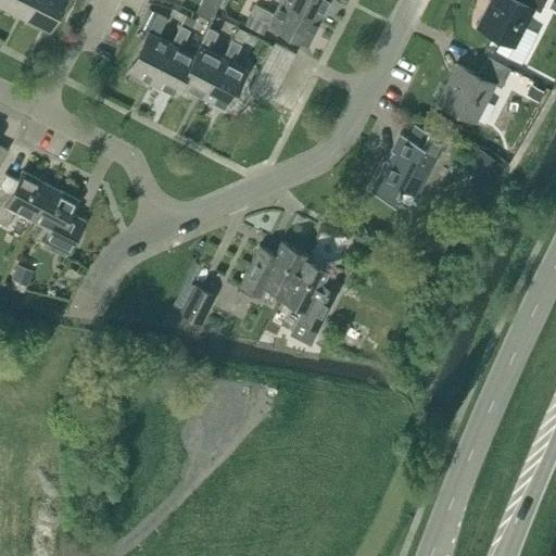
[(4,0),(2,4),(25,16),(33,0),(4,0)]
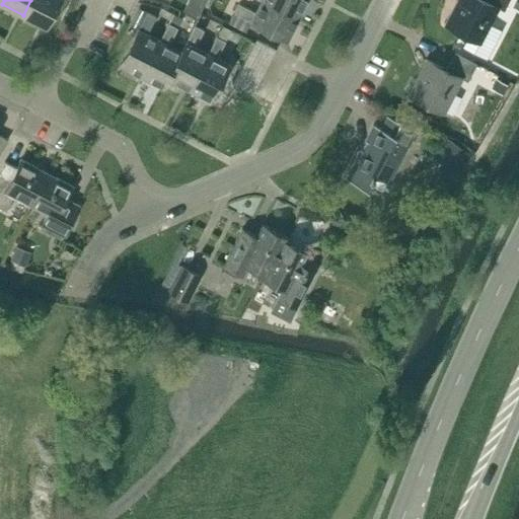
[(46,26),(59,0),(30,0),(23,15),(46,26)]
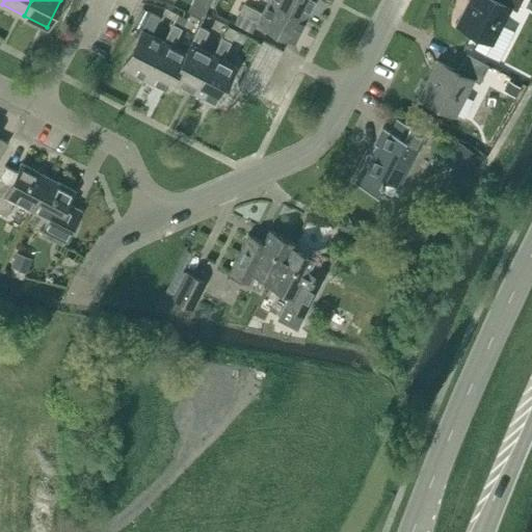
[(295,41),(306,18),(270,0),(268,0),(262,12),(245,4),(241,12),(258,21),(259,22),(260,23),(295,41)]
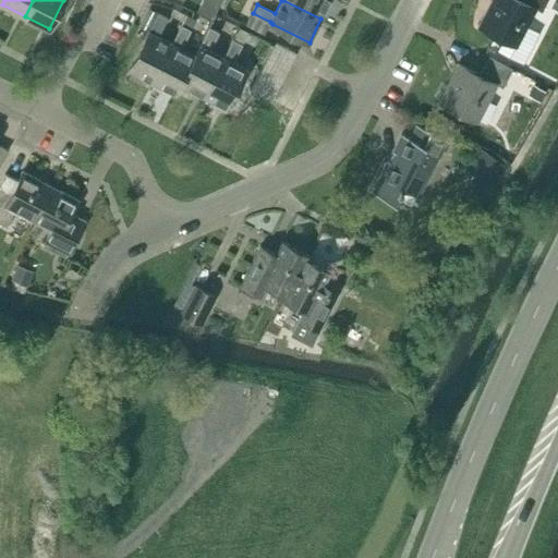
[(283,0),(320,19),(330,0),(283,0)]
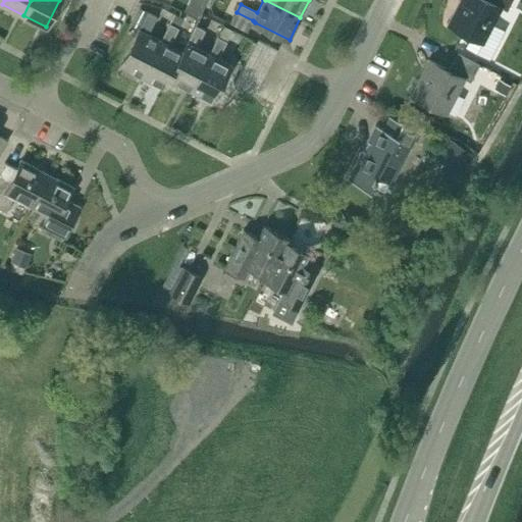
[(458,0),(447,23),(471,36),(484,43),(493,25),(503,8),(507,10),(512,0),(458,0)]
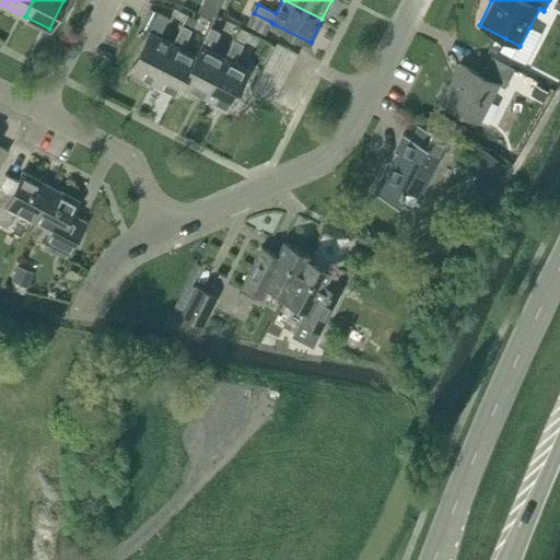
[(150,30),(159,12),(151,9),(142,25),(150,30)]
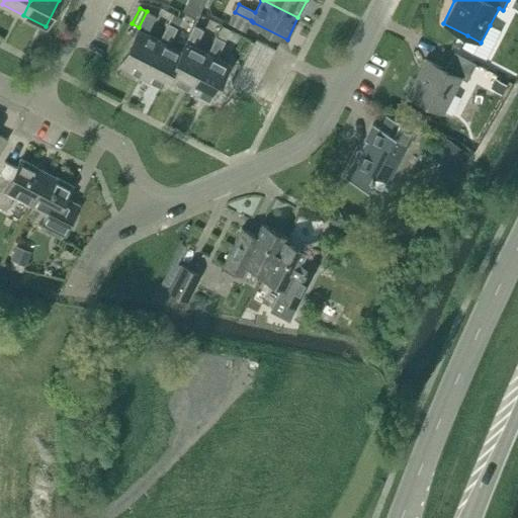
[(119,65),(142,76),(161,39),(160,39),(148,32),(156,15),(147,11),(119,65)]
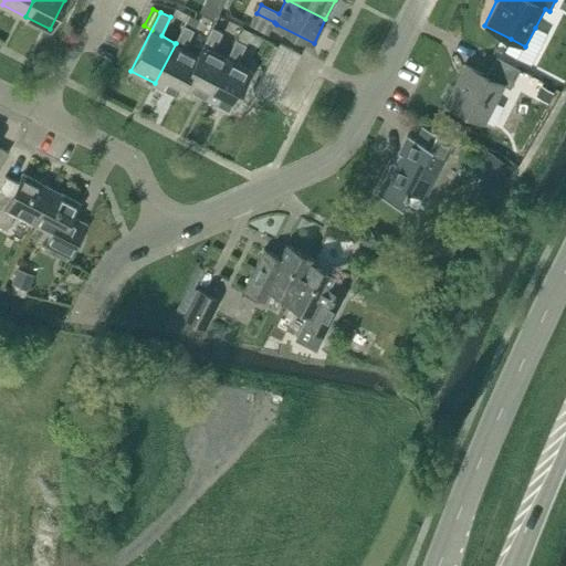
[(268,34),(274,22),(257,13),(250,25),(268,34)]
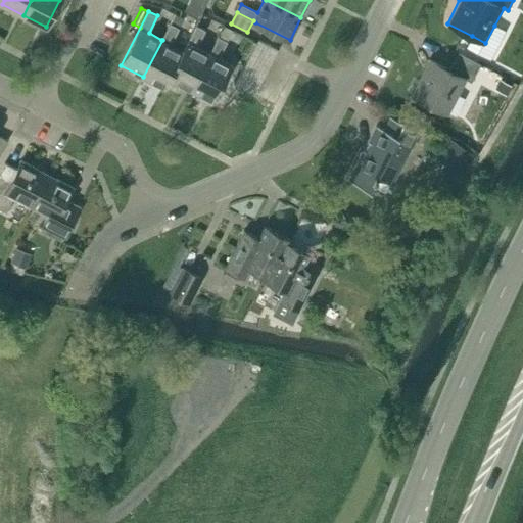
[(179,27),(184,17),(176,13),(171,22),(161,40),(162,40),(143,77),(165,88),(170,79),(184,51),(183,51),(172,44),(180,28),(179,27)]
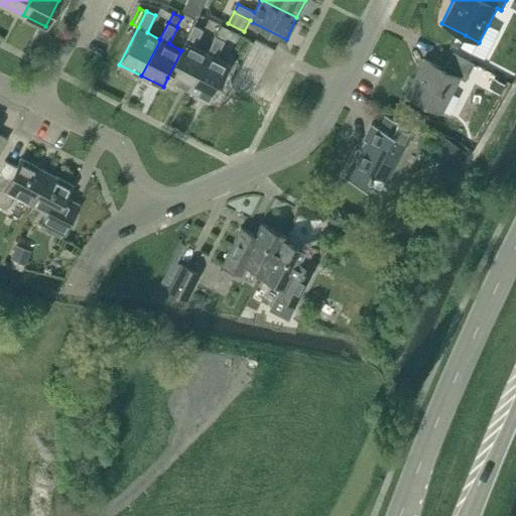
[(167,78),(188,89),(208,52),(195,45),(204,29),(196,25),(186,41),(185,41),(180,50),(181,50),(167,78)]
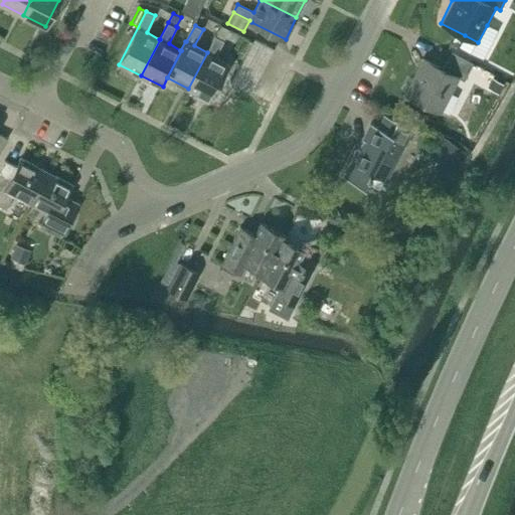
[(487,25),(478,42),(465,35),(459,46),(483,58),(498,30),(487,25)]
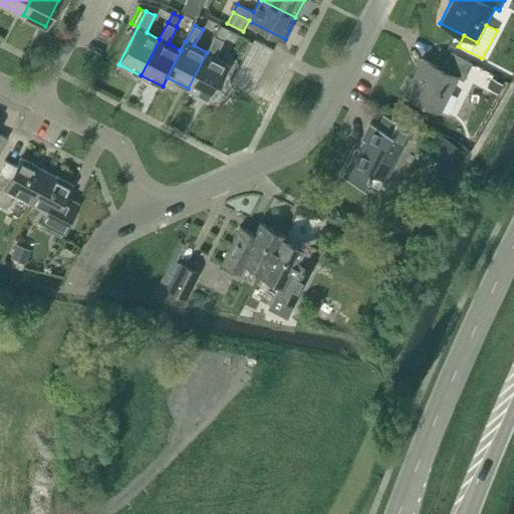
[(210,99),(229,63),(215,57),(224,40),(215,35),(207,52),(188,88),(210,99)]
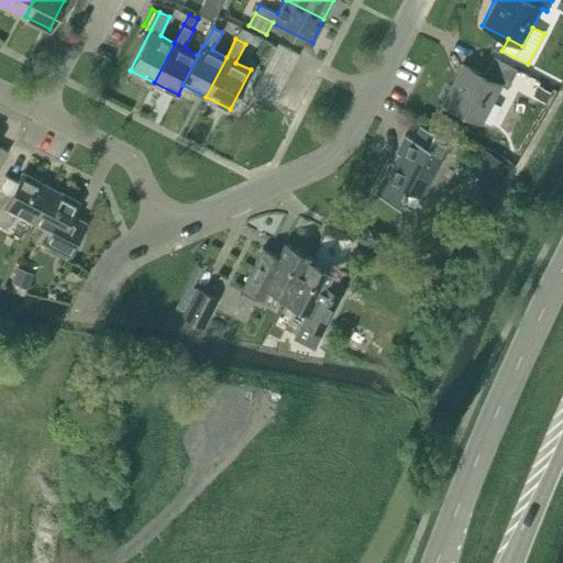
[(273,55),(293,66),(299,53),(278,43),(273,55)]
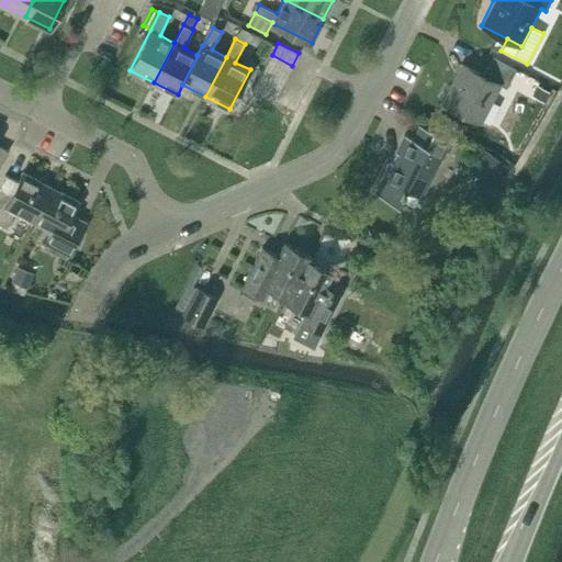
[(266,67),(287,78),(290,71),(292,66),(272,55),(266,67)]
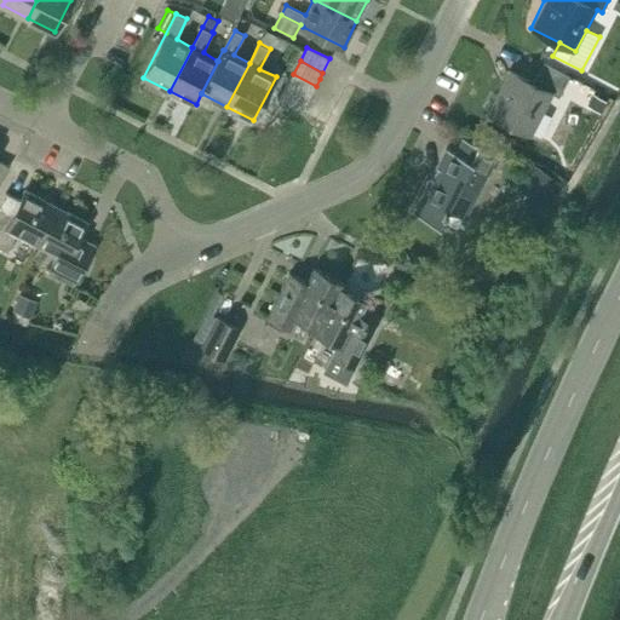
[(509,70),(504,79),(487,112),(533,135),(554,95),(558,97),(567,79),(569,75),(543,62),(533,79),(532,82),(526,79),(509,70)]
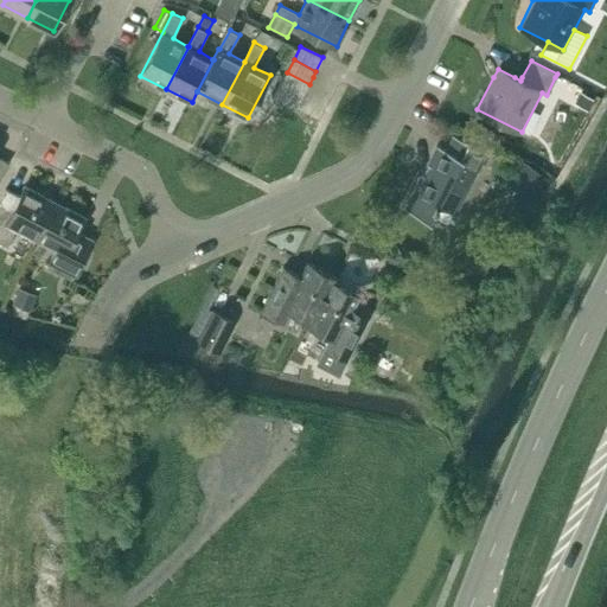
[(280,85),(302,96),(310,84),(287,72),(285,77),(280,85)]
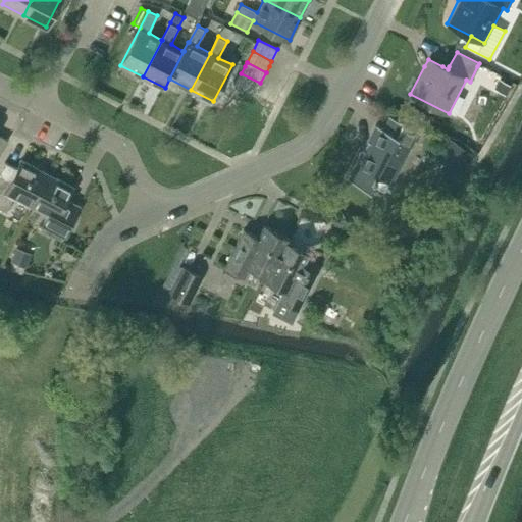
[(260,83),(241,73),(235,85),(254,95),(260,83)]
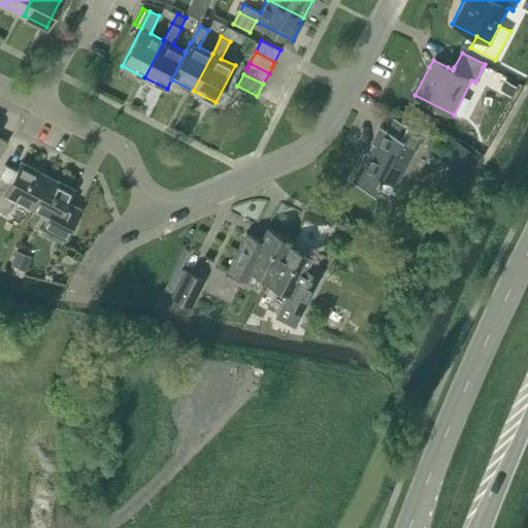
[(517,87),(504,80),(500,89),(512,95),(517,87)]
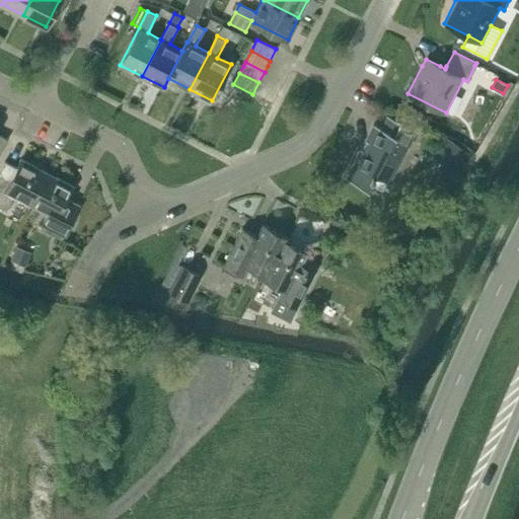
[(368,190),(374,178),(375,176),(390,184),(418,130),(387,115),(381,128),(374,124),(346,177),(368,190)]
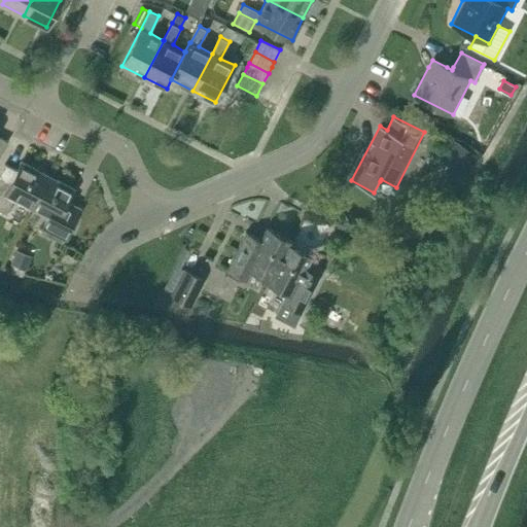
[(455,139),(441,160),(461,173),(475,153),(455,139)]
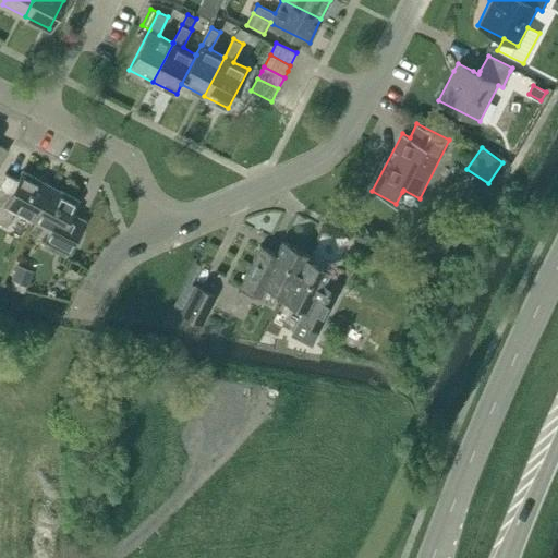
[(23,171),(19,180),(7,172),(0,184),(0,221),(7,225),(14,210),(32,219),(50,185),(23,171)]
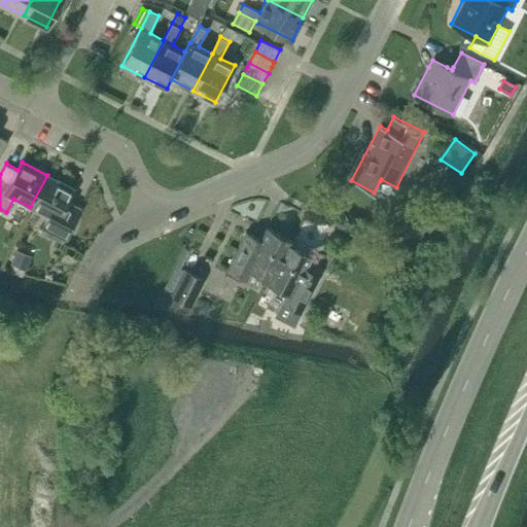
[(74,188),(47,175),(30,207),(47,216),(39,230),(61,241),(79,206),(68,201),(74,188)]
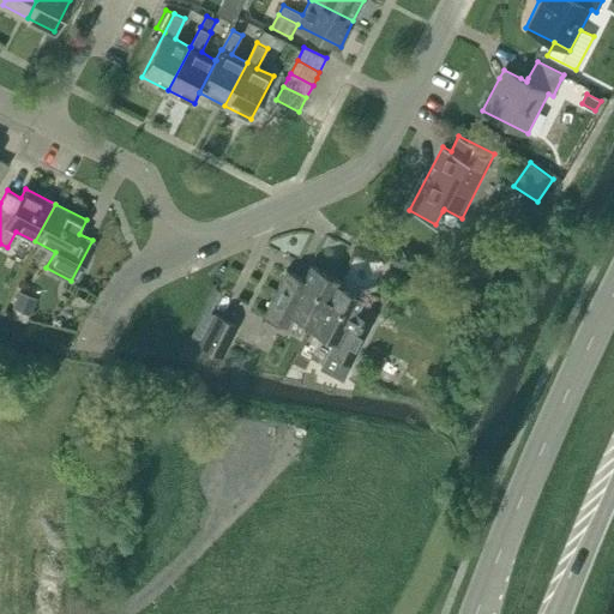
[(287,270),(264,315),(286,326),(292,315),(311,325),(312,325),(314,326),(336,286),(338,287),(341,281),(311,265),(304,280),(287,270)]
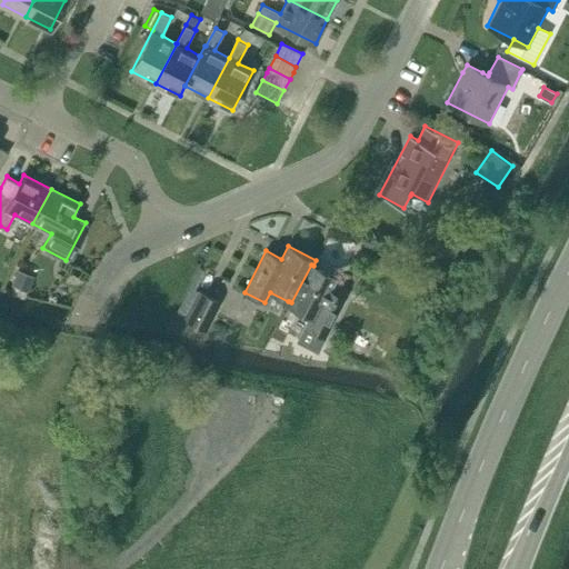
[(309,317),(297,341),(317,351),(345,298),(329,290),(337,277),(313,266),(311,265),(291,302),(289,301),(288,301),(287,305),(309,317)]
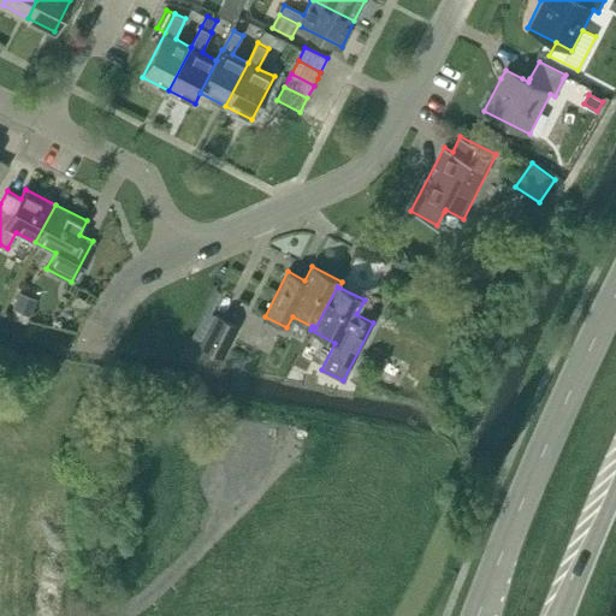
[(31,315),(37,297),(19,290),(12,308),(31,315)]
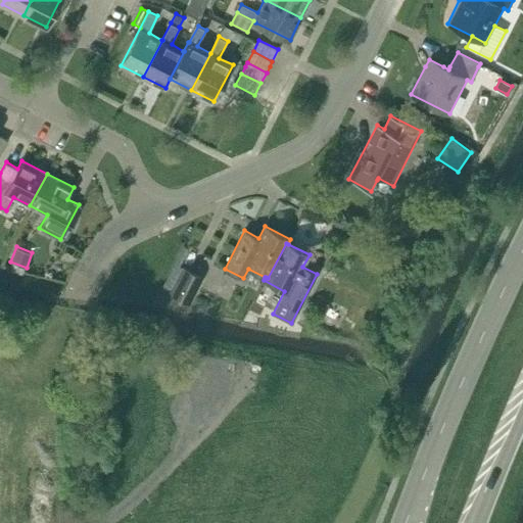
[(62,248),(59,255),(74,263),(78,256),(62,248)]
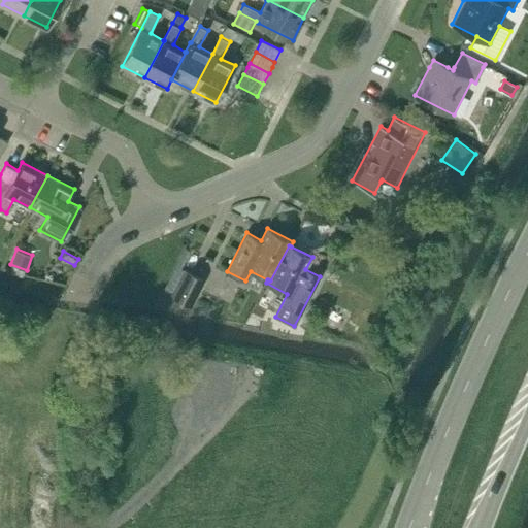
[(185,269),(171,296),(190,305),(203,279),(185,269)]
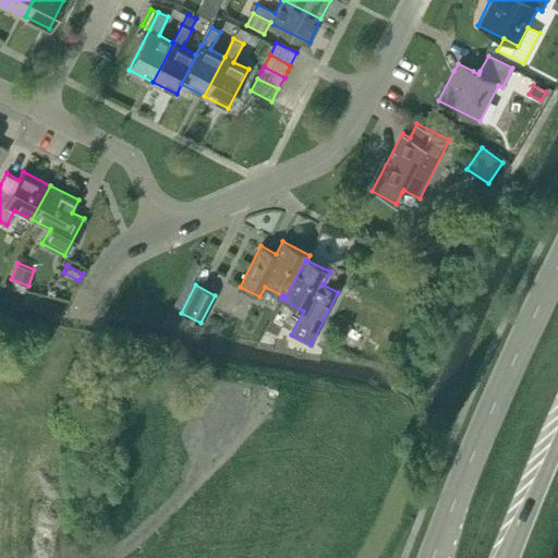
All buildings are outlined.
